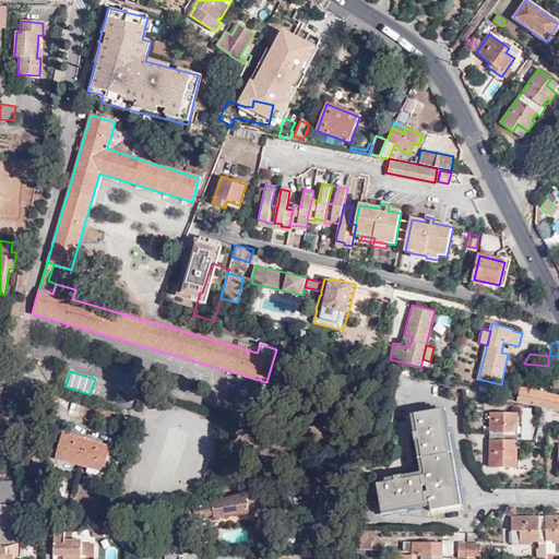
[(516,402),(558,411),(558,396),(536,391),(536,384),(526,382),(524,390),(520,389),(516,402)]
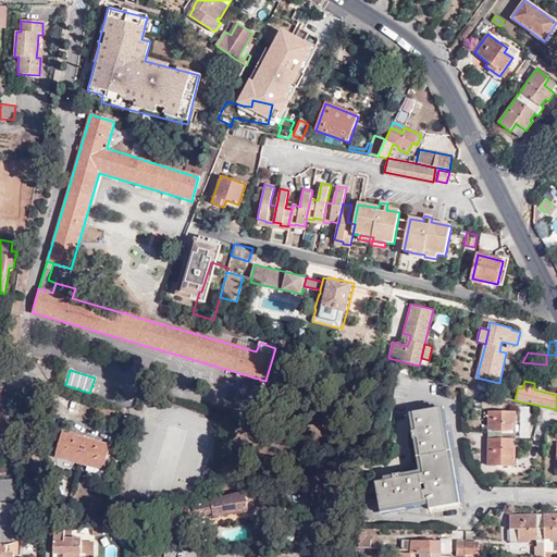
[(0,388),(0,395),(1,396),(2,412),(11,412),(10,391),(0,388)]
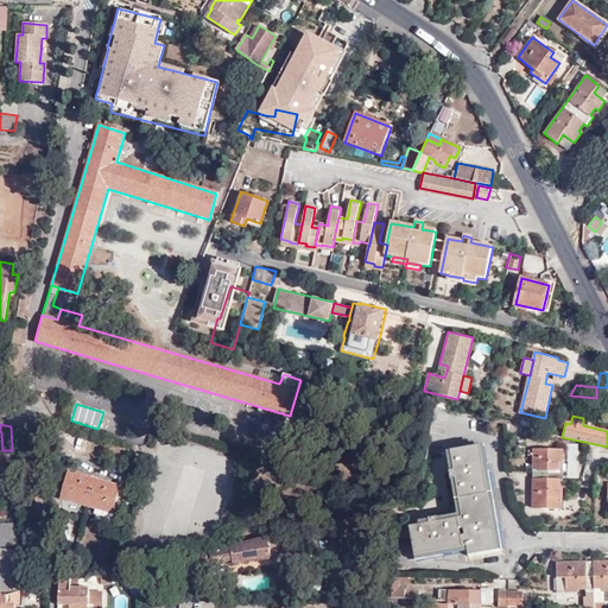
[(468,557),(498,552),(493,525),(485,472),(480,447),(449,451),(460,518),(409,526),(413,556),(442,552),(467,548),(468,557)]
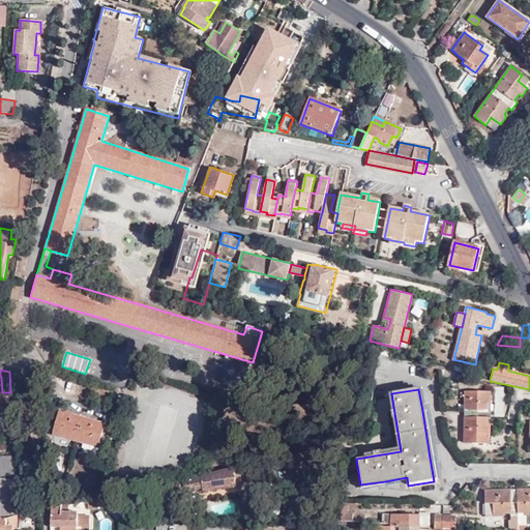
[(491,417),(491,393),(464,392),(463,443),(489,444),(489,436),(490,436),(491,425),(488,425),(488,417),(491,417)]
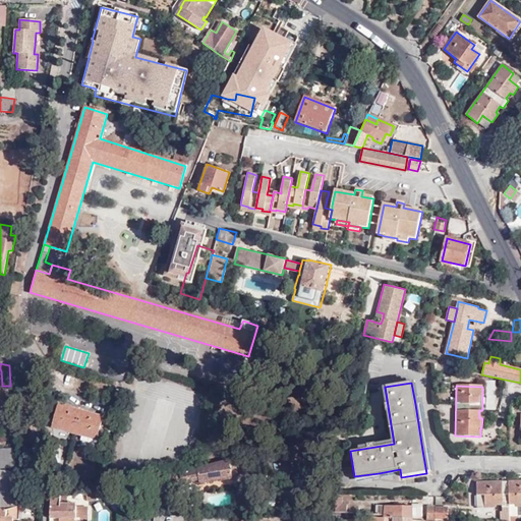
[(50,426),(96,440),(102,419),(57,405),(50,426)]
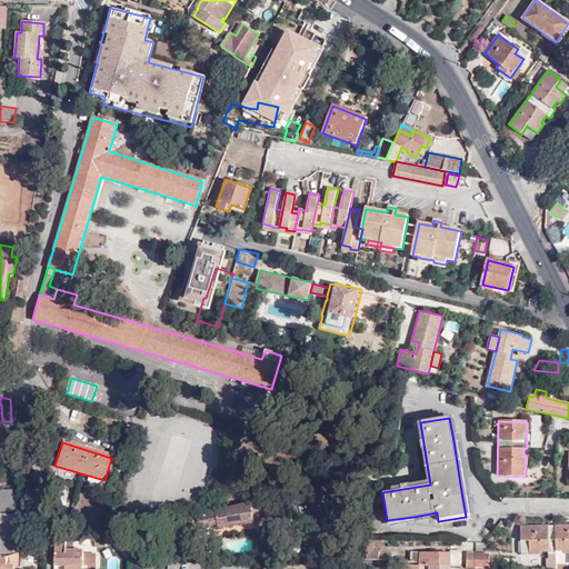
[(339,491),(337,485),(320,489),(322,496),(339,491)]
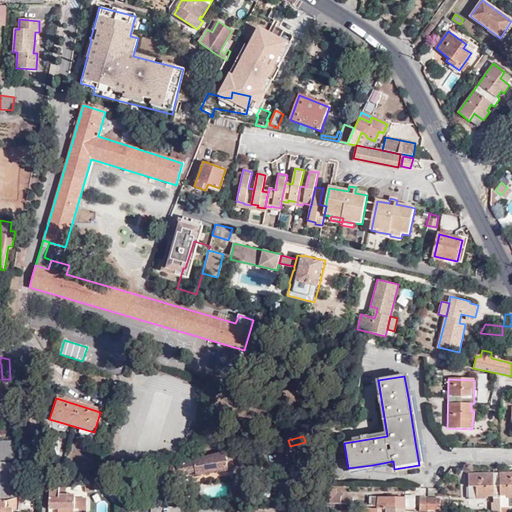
[(0,462),(14,463),(13,441),(0,441),(0,462)]
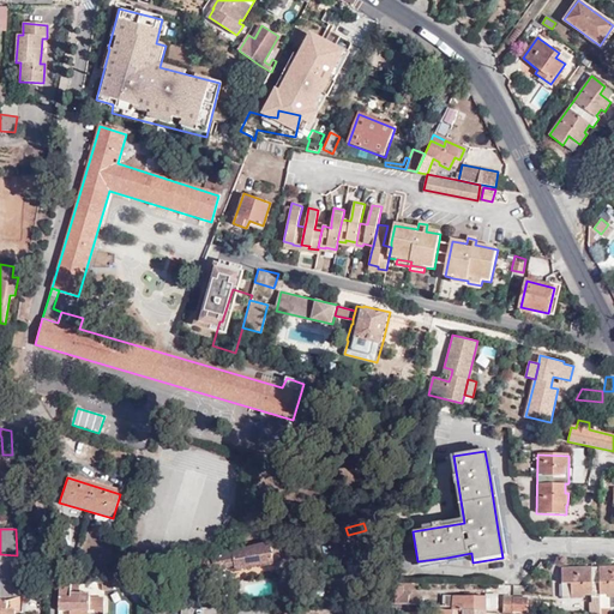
[(146,576),(146,581),(173,573),(175,579),(186,578),(187,582),(211,576),(210,571),(235,566),(235,570),(275,564),(274,560),(278,559),(281,558),(277,542),(256,546),(217,555),(146,576)]
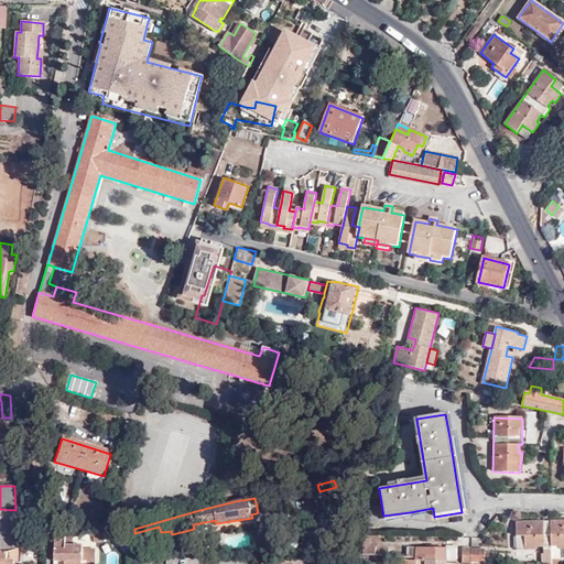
[(15,510),(0,509),(0,548),(18,548),(15,510)]
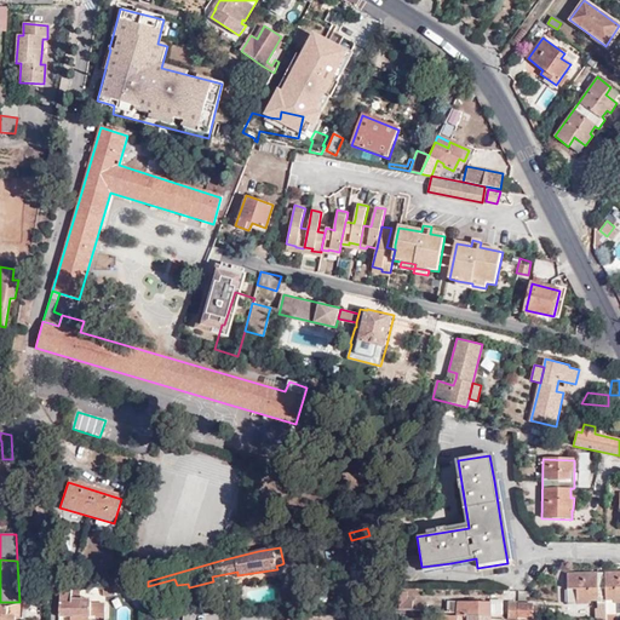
[(597,603),(619,602),(619,572),(567,574),(568,604),(590,603),(590,601),(597,601),(597,603)]
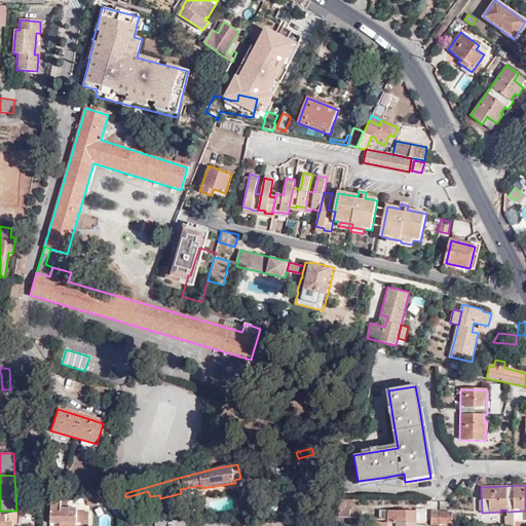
[(111,510),(124,510),(125,497),(125,493),(112,494),(111,510)]
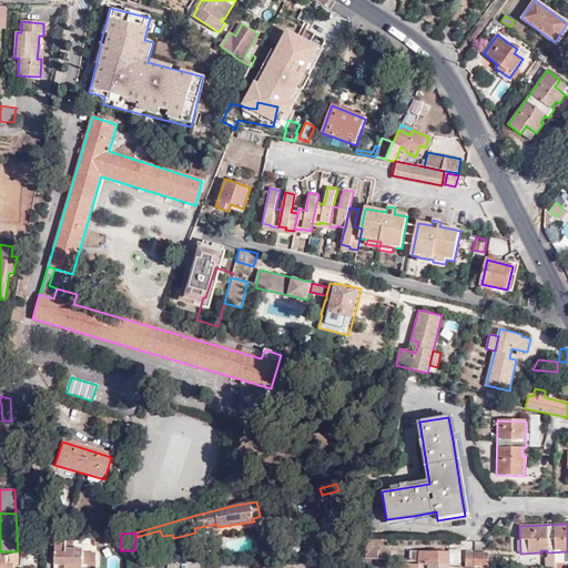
[(105,536),(94,537),(94,545),(104,545),(105,536)]
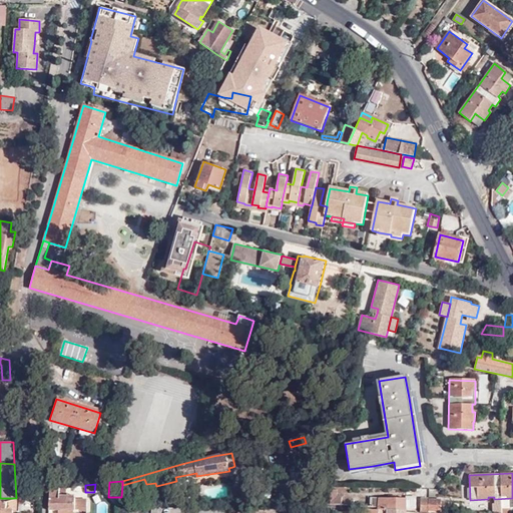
[(86,512),(86,503),(74,503),(74,499),(74,495),(65,495),(65,487),(49,489),(49,510),(58,510),(57,512),(86,512)]
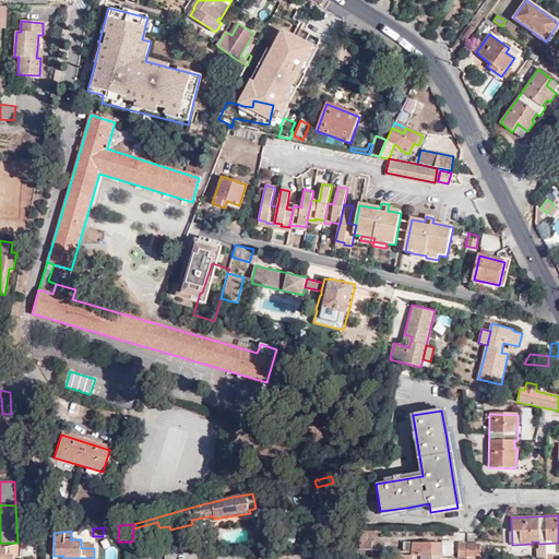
[(46,535),(32,539),(33,542),(36,544),(46,542),(46,535)]
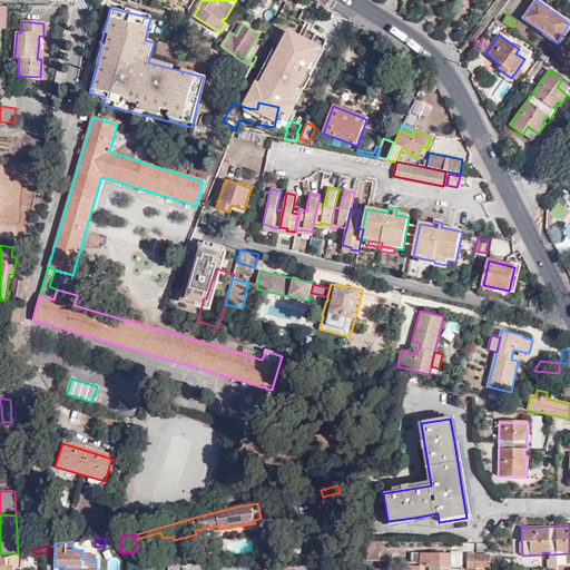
[(372,552),(365,551),(365,560),(377,561),(379,552),(372,552)]
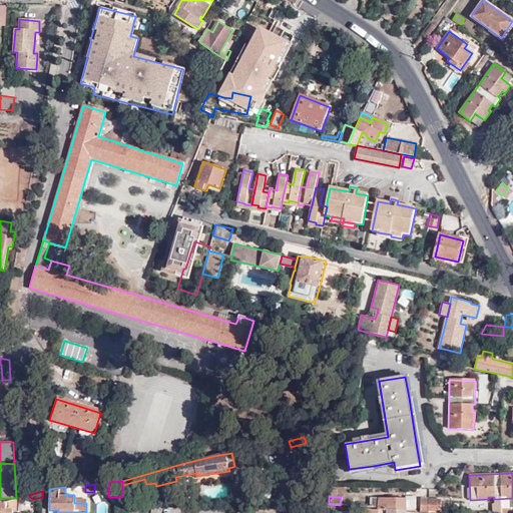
[(377,507),(377,510),(404,511),(404,507),(413,508),(415,508),(415,498),(373,496),(372,506),(377,507)]
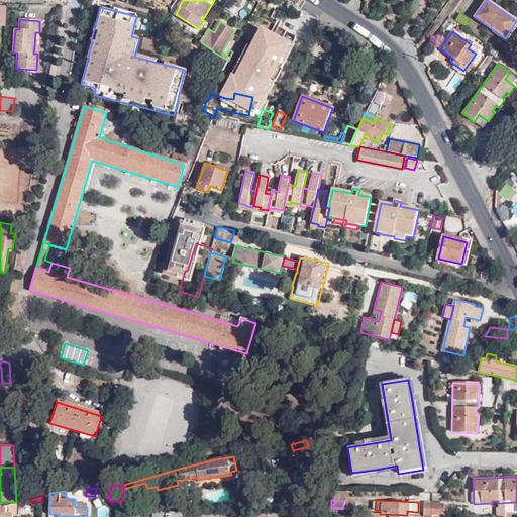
[(20,501),(16,502),(13,506),(0,505),(0,516),(12,516),(12,515),(19,516),(20,501)]
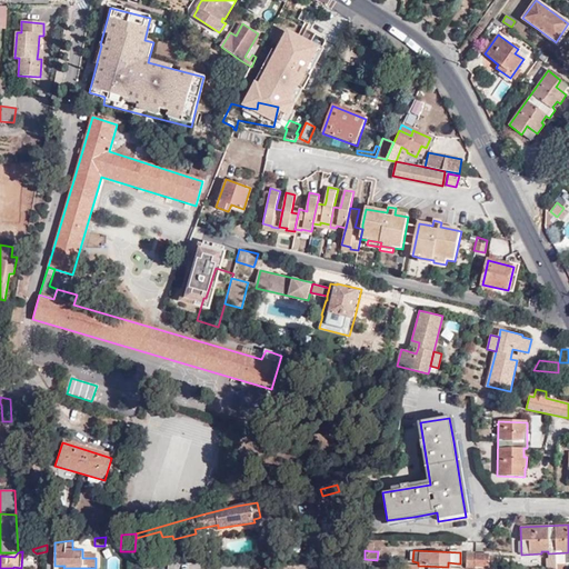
[(475,568),(476,555),(476,553),(466,552),(465,568),(475,568)]
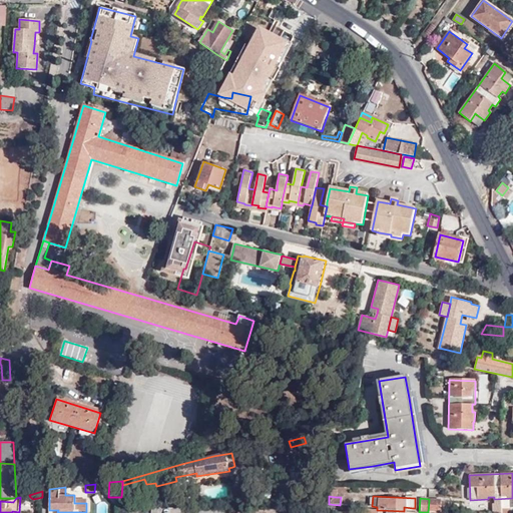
[(428,512),(447,512),(448,502),(441,502),(440,501),(429,500),(428,512)]
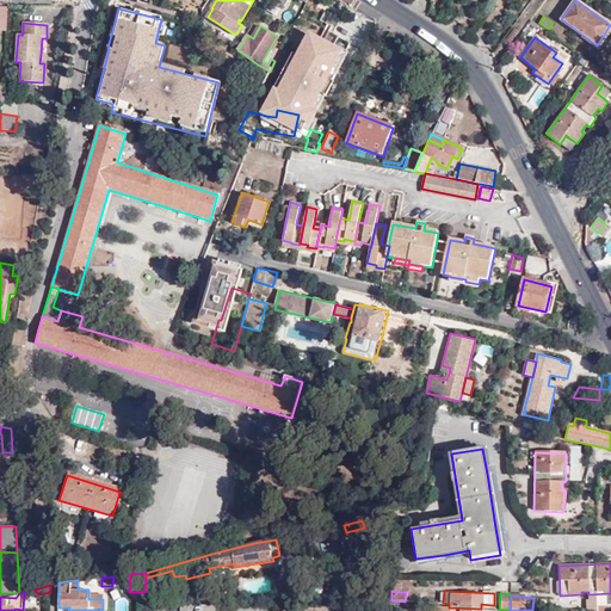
[(585,610),(596,610),(597,602),(586,600),(585,610)]
